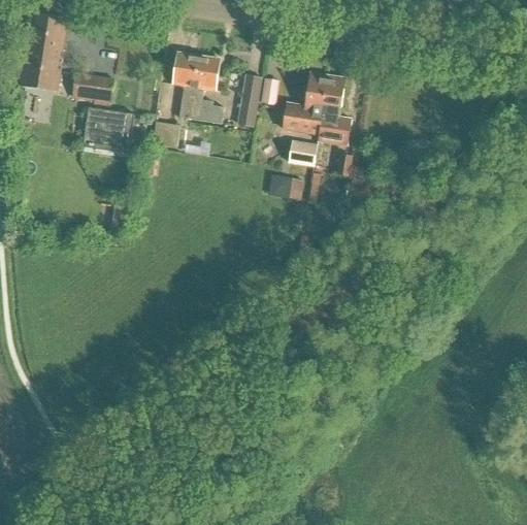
[(20,84),(57,90),(64,47),(60,46),(64,20),(37,15),(33,42),(26,41),(20,84)]
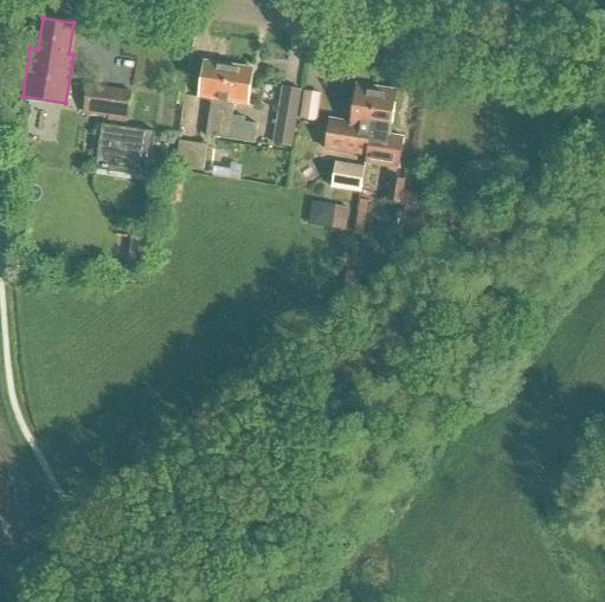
[(206,134),(218,135),(230,64),(204,59),(198,96),(211,97),(206,134)]
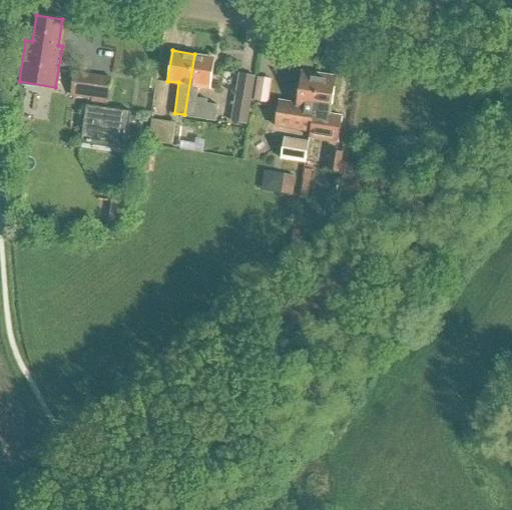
[(194,54),(184,114),(215,119),(217,103),(206,101),(206,98),(196,96),(198,85),(209,87),(213,57),(194,54)]
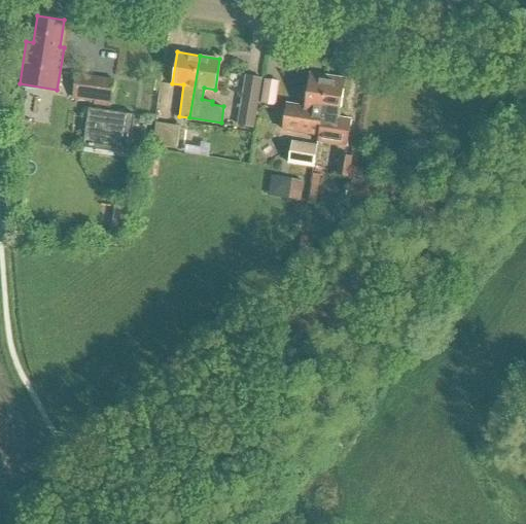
[(282,128),(317,134),(318,134),(327,74),(314,72),(314,75),(309,74),(304,105),(286,102),(282,128)]
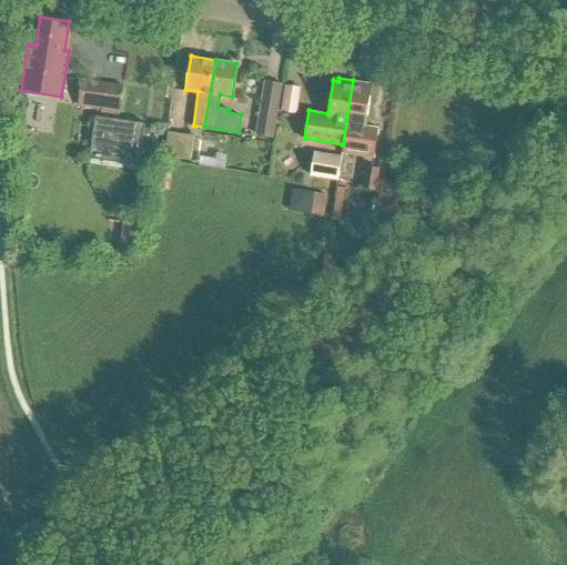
[(299,107),(302,81),(285,79),(282,104),(299,107)]
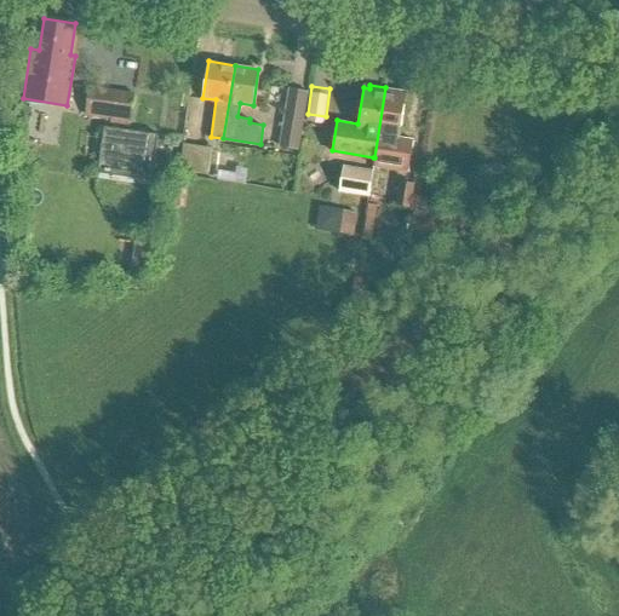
[(132,92),(89,87),(85,114),(129,120),(132,92)]
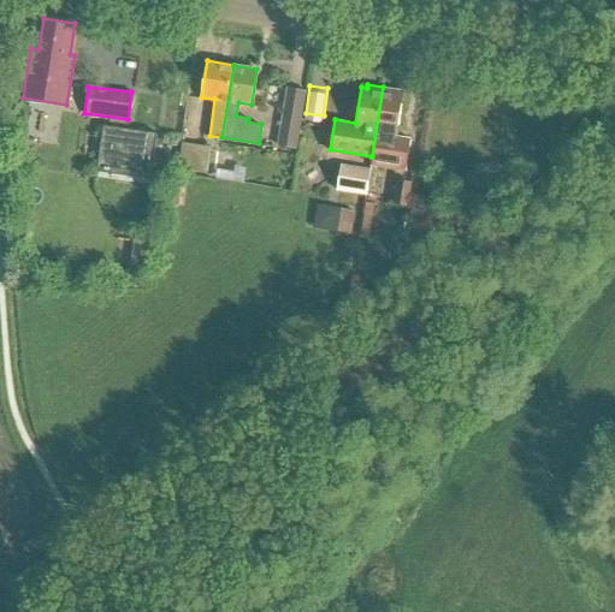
[(277,143),(295,147),(306,90),(288,87),(277,143)]
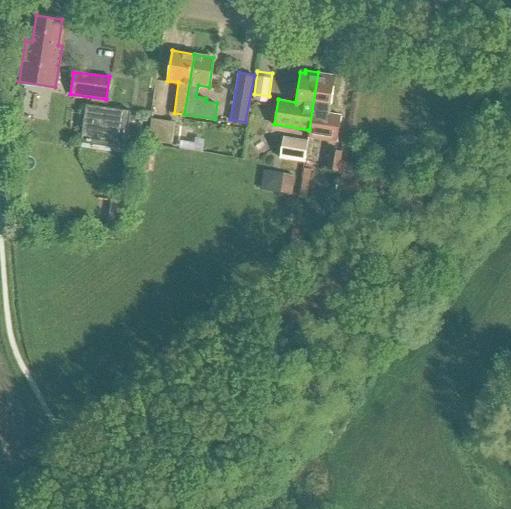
[(308,130),(307,136),(336,140),(340,114),(328,112),(334,77),(329,77),(330,74),(318,72),(309,130),(308,130)]
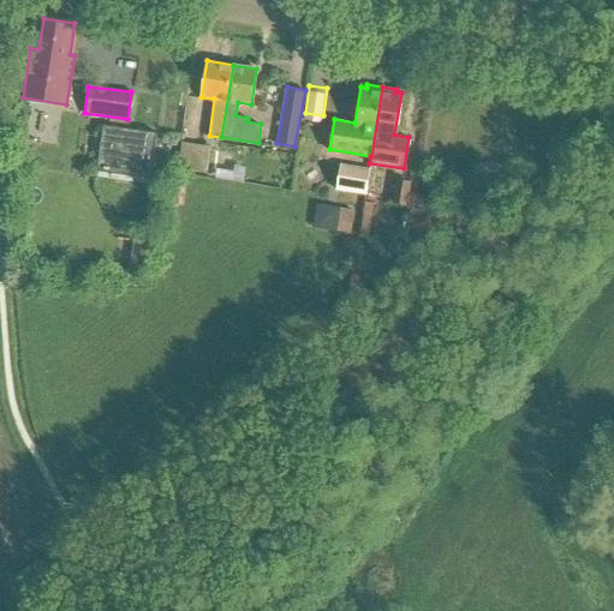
[(156,132),(102,125),(96,166),(150,173),(156,132)]
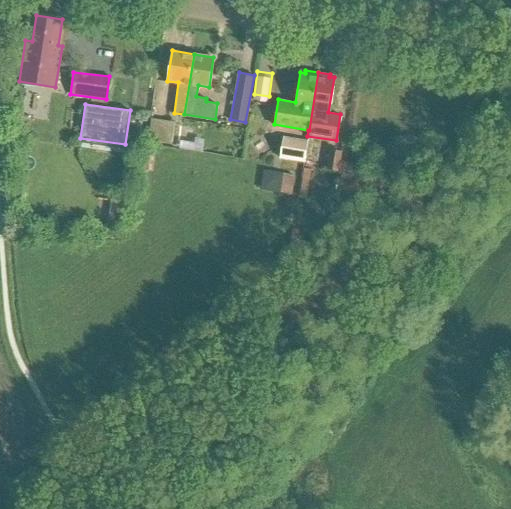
[(148,139),(171,143),(174,121),(151,118),(148,139)]
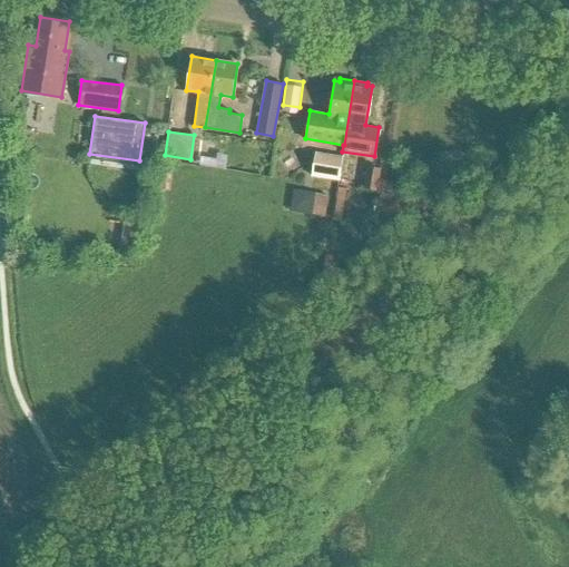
[(337,179),(341,165),(313,160),(311,176),(337,179)]
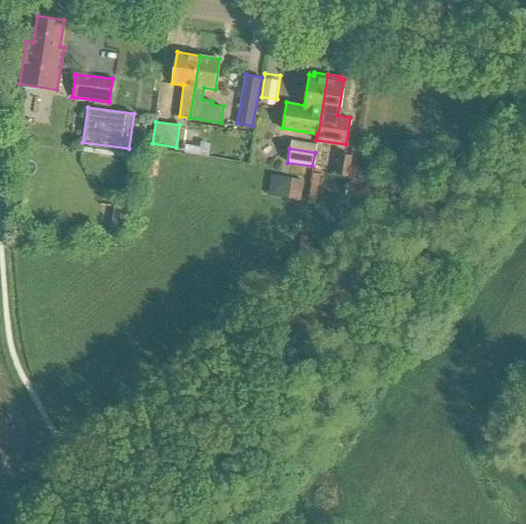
[(339,152),(336,173),(348,175),(351,154),(339,152)]
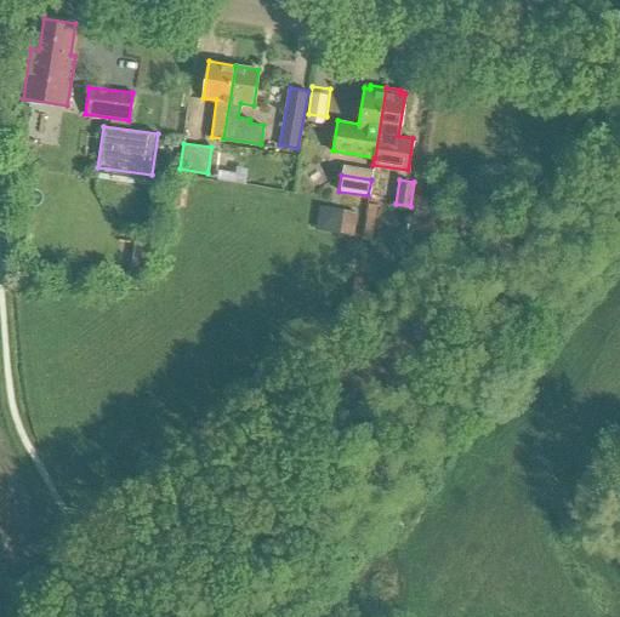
[(339,232),(339,236),(357,239),(363,201),(345,198),(342,209),(339,232)]
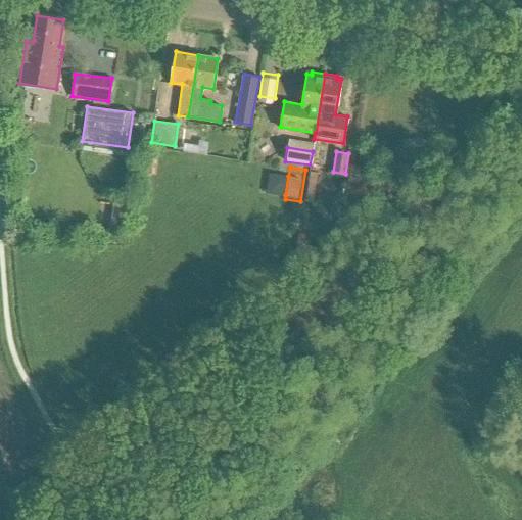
[(373,197),(374,185),(344,181),(342,192),(373,197)]
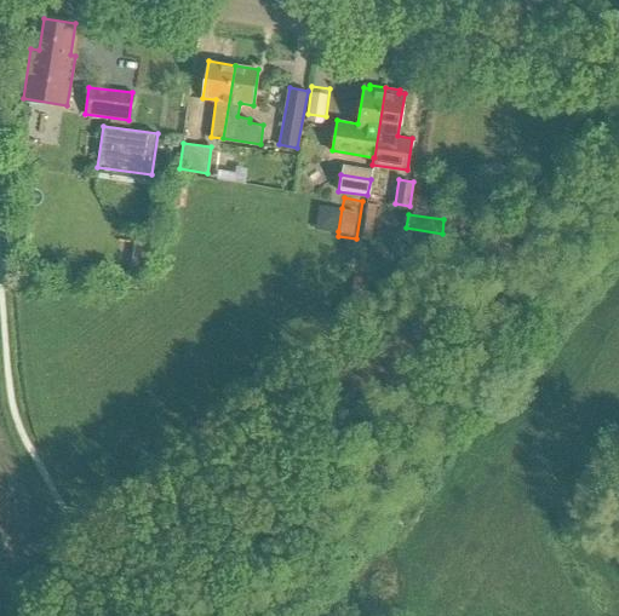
[(454,278),(475,262),(470,255),(450,272),(454,278)]
